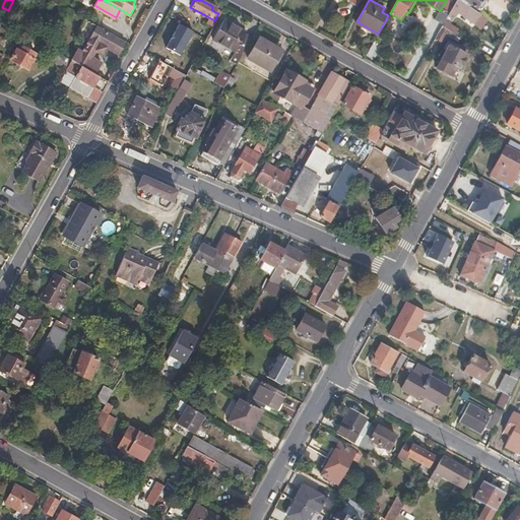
[(489,21),(470,8),(458,0),(447,16),(453,21),(458,14),(482,30),(489,21)]
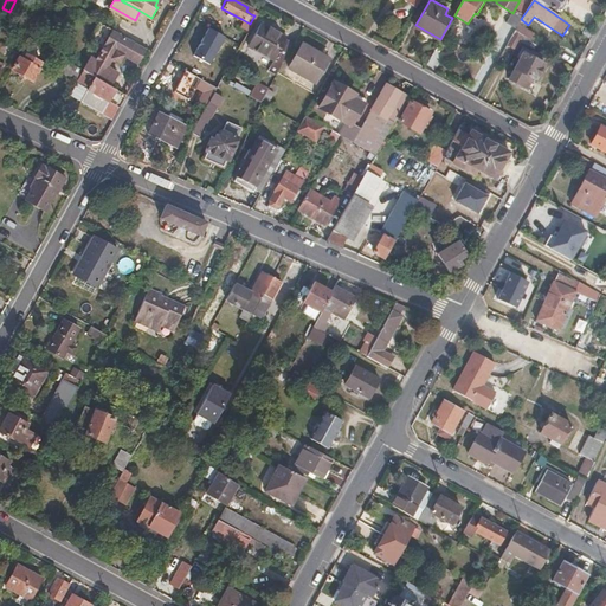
[(534,0),(548,10),(550,7),(559,12),(563,11),(568,4),(567,0),(534,0)]
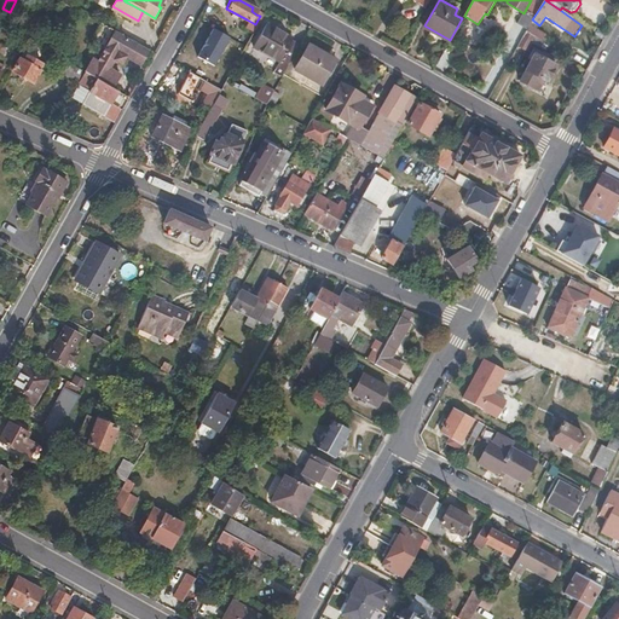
[(252,30),(255,24),(247,19),(243,27),(252,30)]
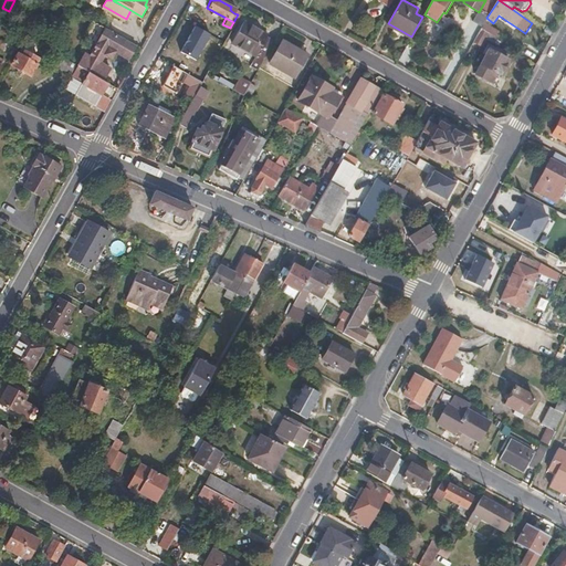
[(274,38),(265,33),(266,31),(242,19),(229,42),(252,55),(248,64),(257,70),(265,54),(274,38)]
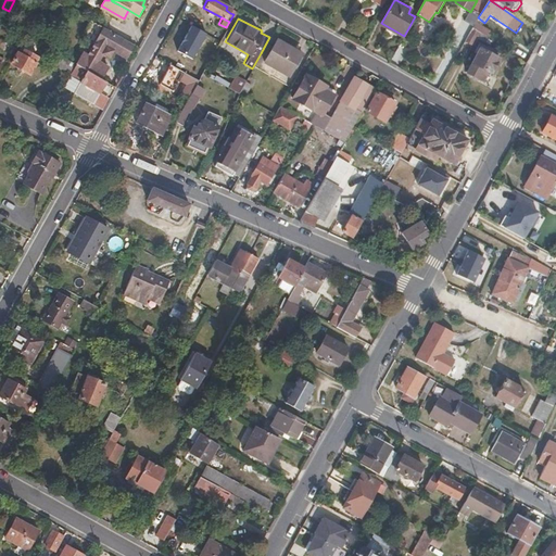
[(127,29),(110,20),(105,28),(123,37),(127,29)]
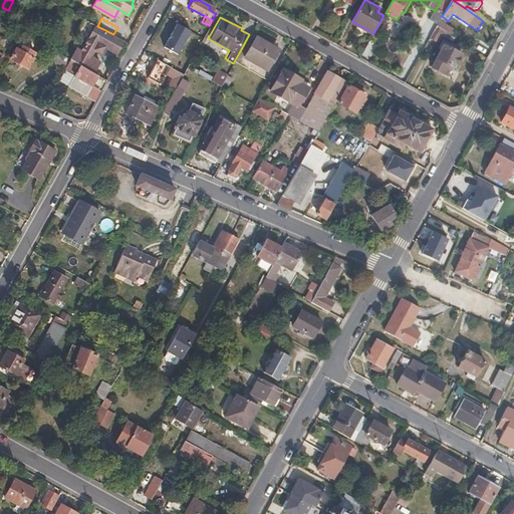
[(501,33),(504,27),(498,23),(494,28),(501,33)]
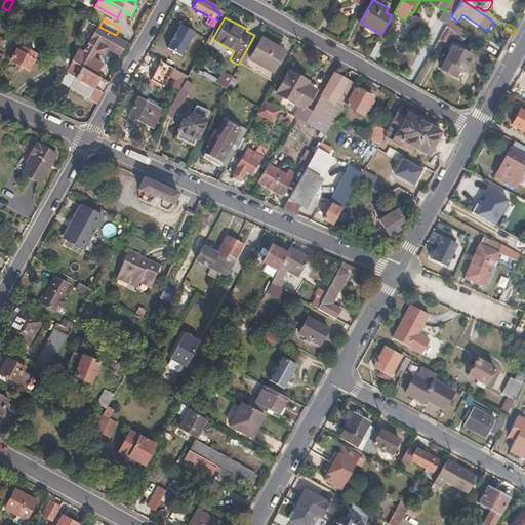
[(195,32),(182,25),(168,48),(183,55),(195,32)]
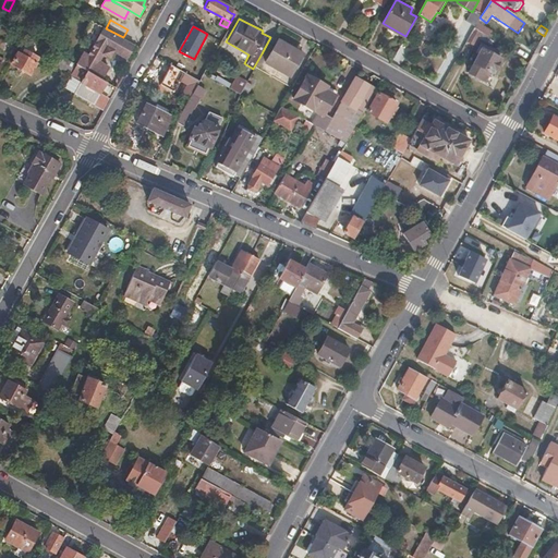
[(135,45),(123,37),(106,28),(99,40),(94,49),(105,56),(106,53),(112,57),(116,50),(129,58),(135,45)]
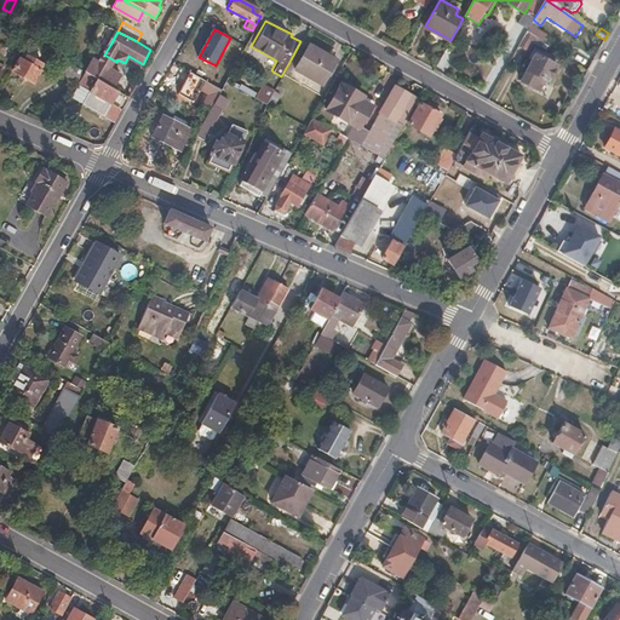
[(527,52),(535,38),(527,32),(518,47),(527,52)]
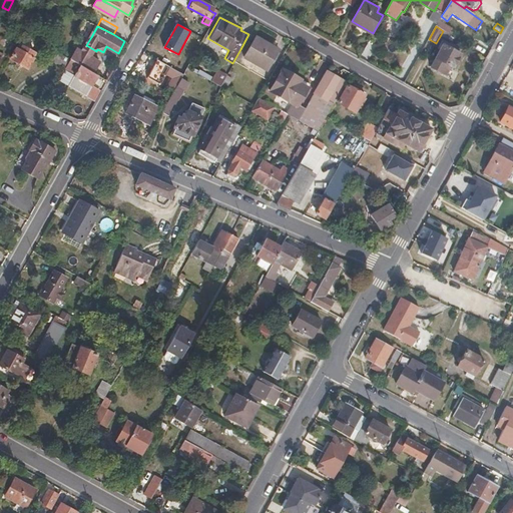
[(265,70),(276,49),(253,38),(242,58),(265,70)]
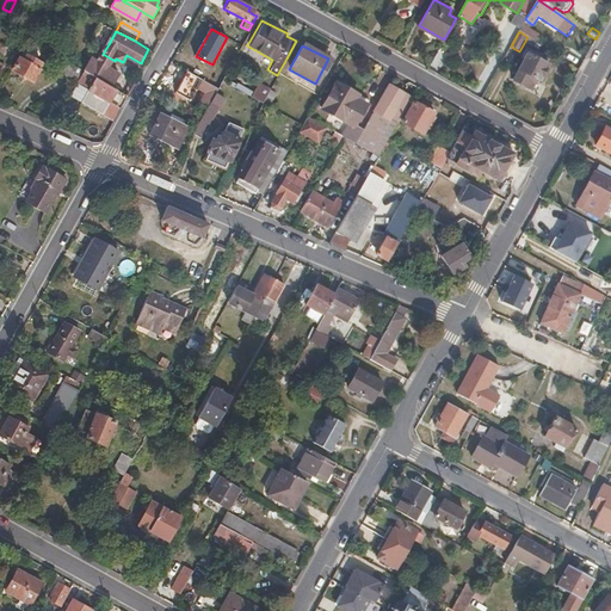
[(534,91),(548,65),(537,59),(538,56),(537,55),(525,48),(520,56),(524,59),(512,79),(534,91)]
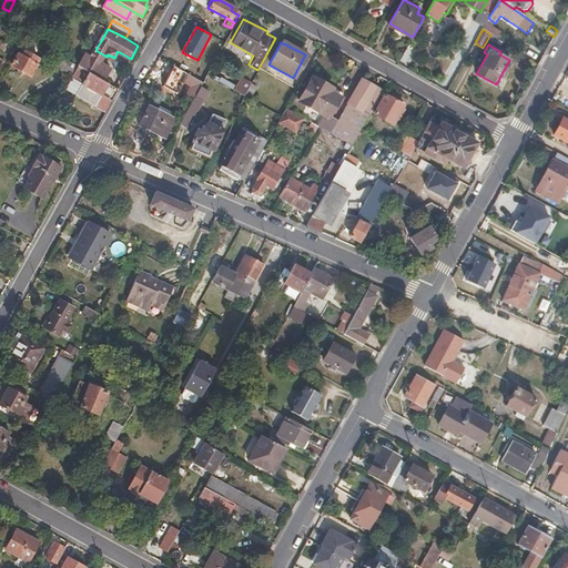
[(38,63),(40,58),(26,50),(23,53),(21,52),(19,57),(17,56),(12,66),(32,75),(39,63),(38,63)]
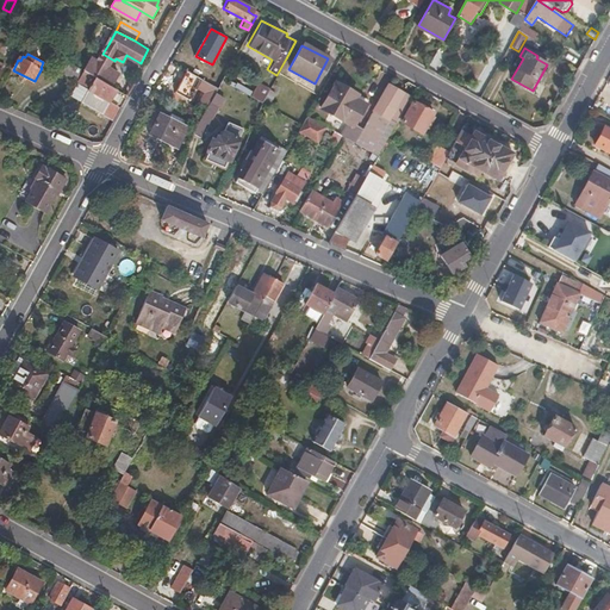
[(113,62),(101,56),(99,61),(111,68),(113,62)]
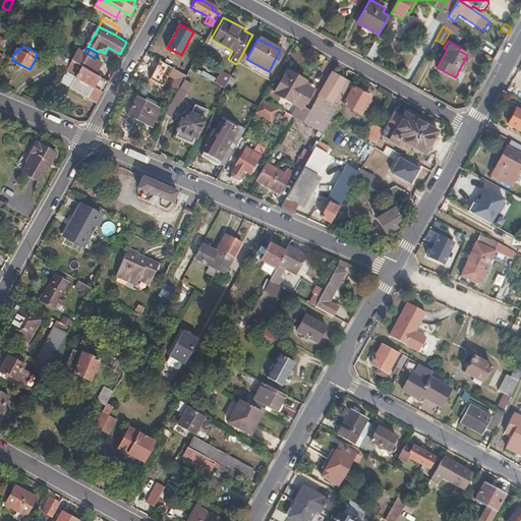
[(98,74),(103,62),(95,58),(84,52),(79,50),(74,60),(98,74)]
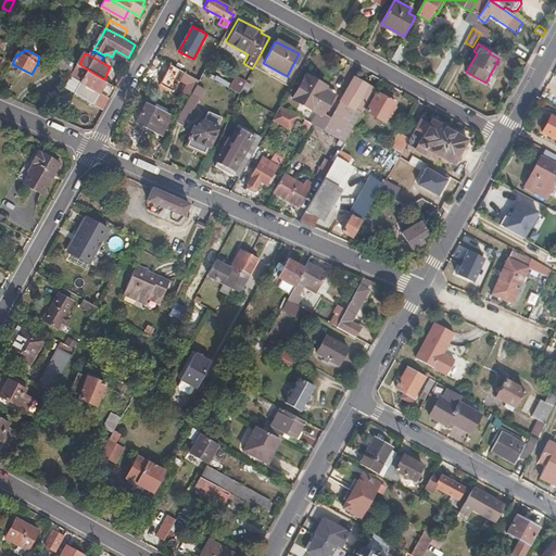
[(176,66),(180,59),(168,53),(165,62),(176,66)]
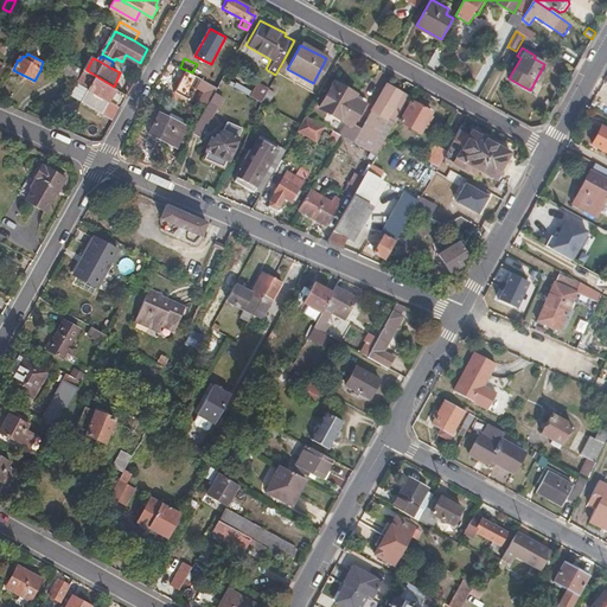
[(81,68),(69,61),(65,68),(77,74),(81,68)]
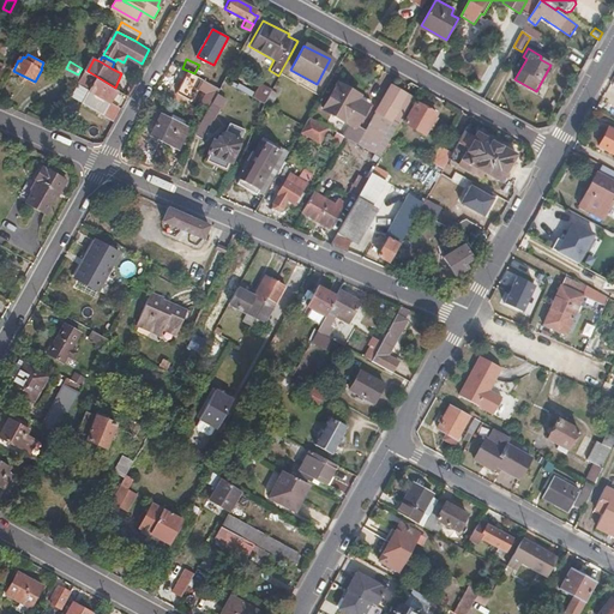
[(222,80),(229,66),(224,64),(221,70),(218,68),(209,84),(217,89),(222,80)]
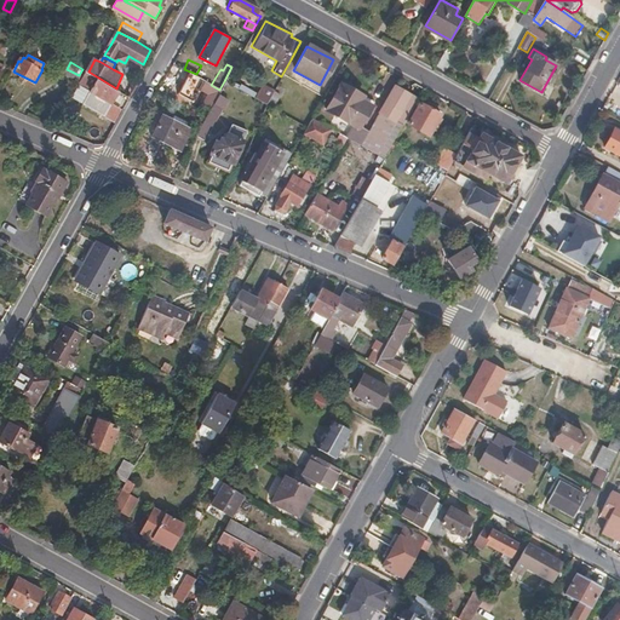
[(130,96),(116,89),(89,72),(87,72),(81,82),(87,86),(92,89),(85,102),(107,114),(113,102),(124,107),(130,96)]
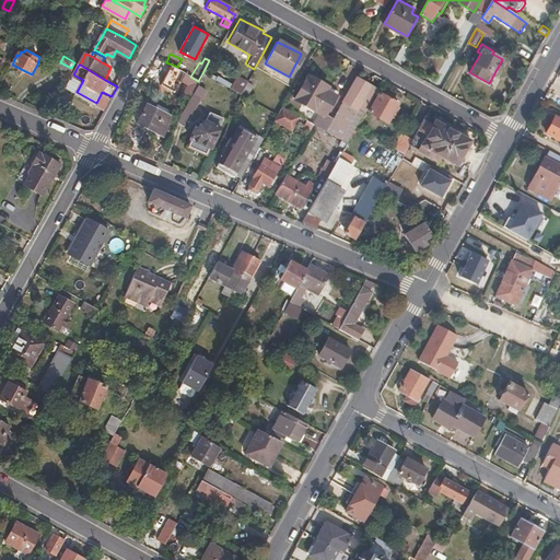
[(190,77),(181,71),(175,80),(193,89),(198,81),(190,77)]
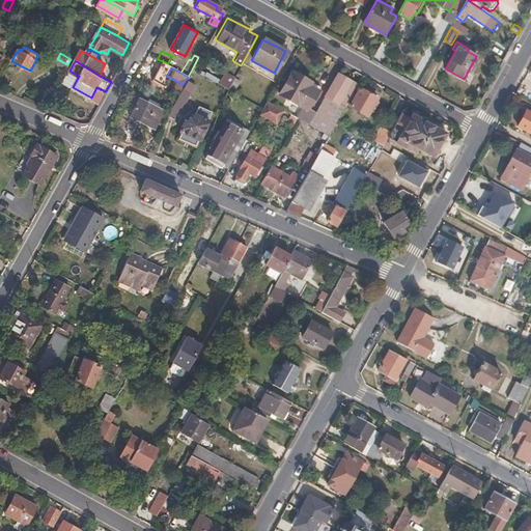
[(189,92),(193,85),(190,83),(191,80),(196,83),(200,74),(192,70),(188,77),(183,84),(182,88),(189,92)]
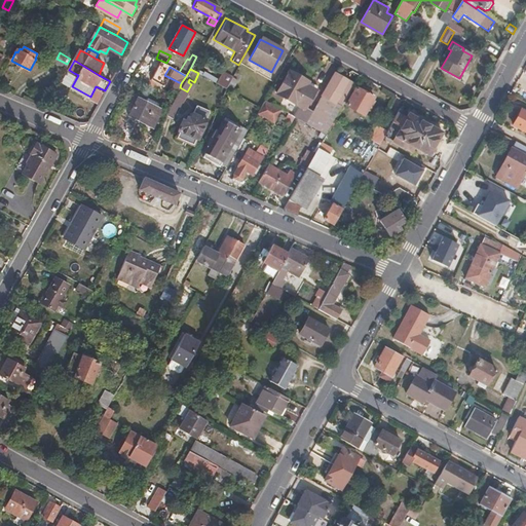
[(232,77),(217,69),(211,80),(226,88),(232,77)]
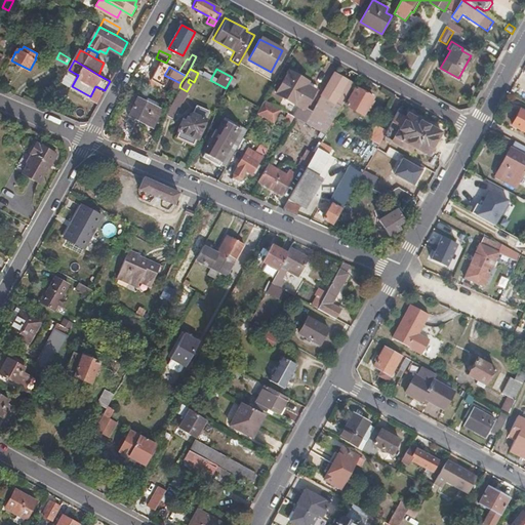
[(304,109),(314,91),(304,85),(293,80),(295,76),(286,72),(274,94),(288,103),(284,112),(293,117),(323,134),(330,122),(336,111),(346,94),(352,84),(332,74),(310,112),(304,109)]
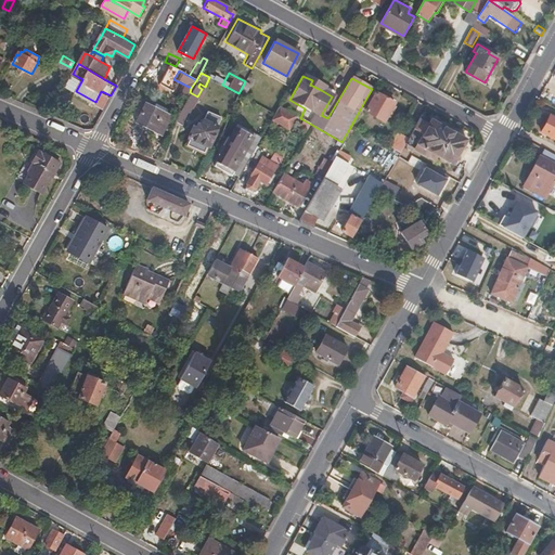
[(322,87),(312,80),(310,85),(321,90),(322,87)]
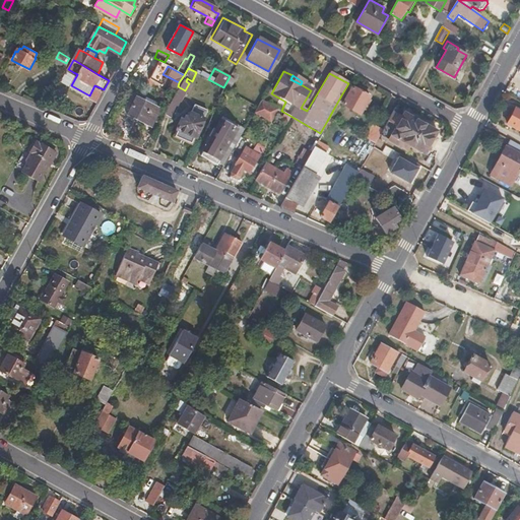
[(94,85),(89,95),(99,100),(104,89),(94,85)]
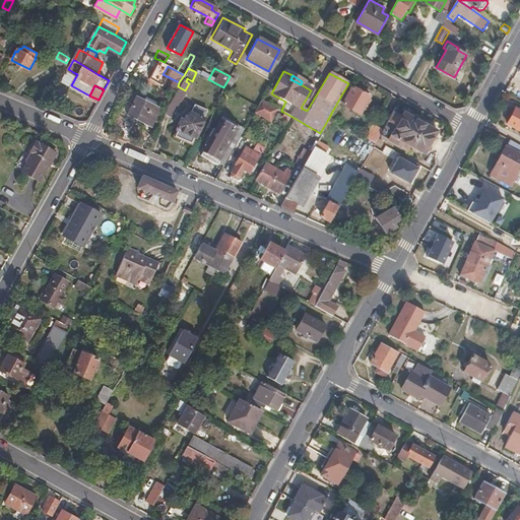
[(361,115),(370,96),(351,86),(341,105),(361,115)]
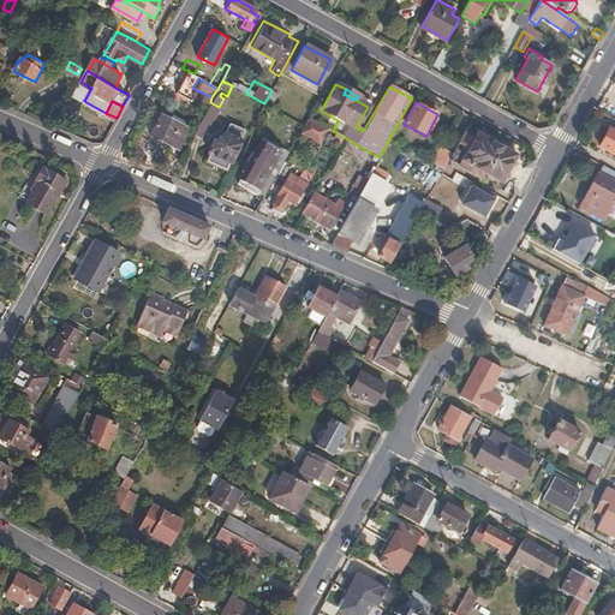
[(201,138),(216,108),(209,103),(192,133),(201,138)]
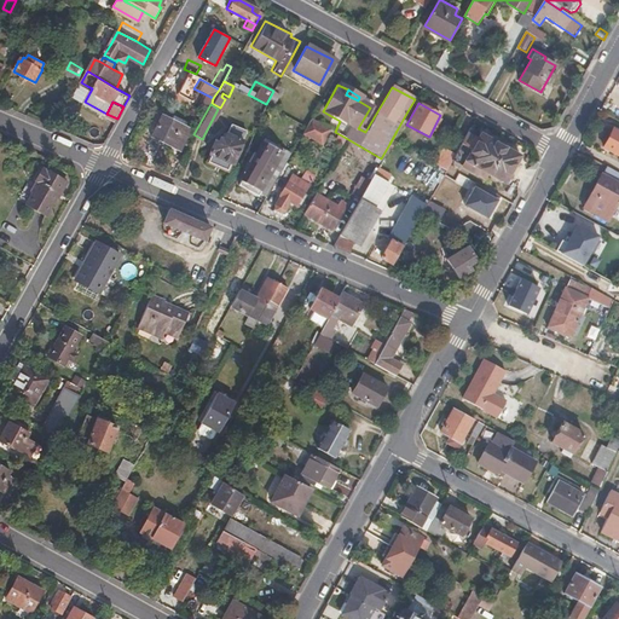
[(178,150),(185,127),(157,116),(149,139),(178,150)]
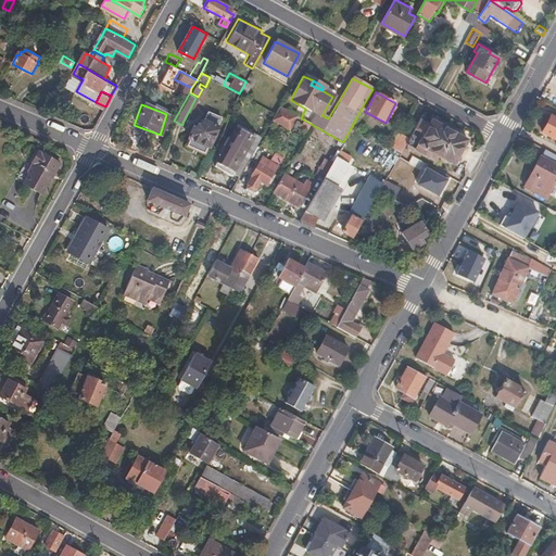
[(289,130),(297,116),(278,105),(275,112),(270,121),(289,130)]
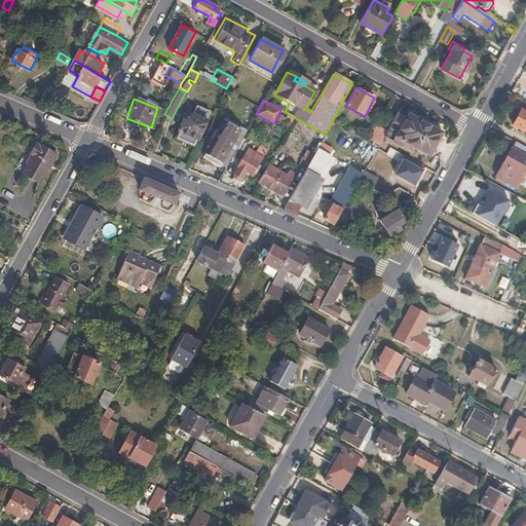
[(196,139),(205,119),(209,111),(195,105),(189,119),(186,118),(184,122),(181,120),(177,130),(178,132),(195,139),(196,139)]
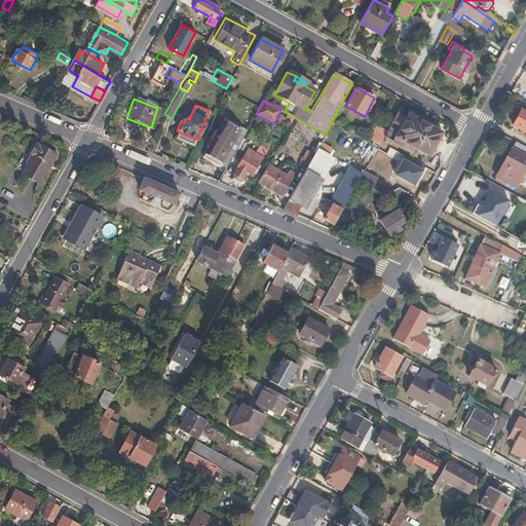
[(441,133),(398,109),(395,115),(383,135),(382,136),(392,141),(392,142),(411,152),(413,147),(428,155),(441,133)]
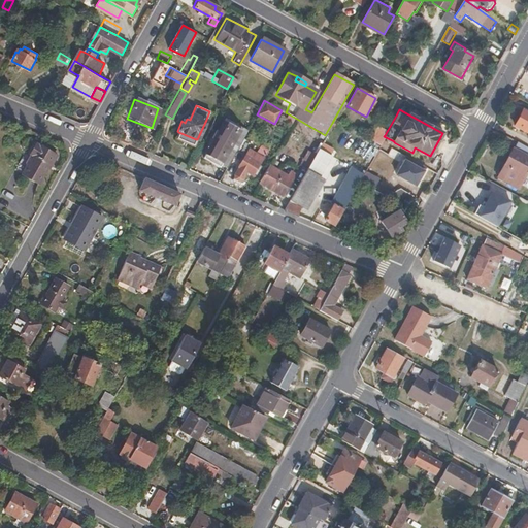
[(527,132),(527,112),(522,109),(514,125),(527,132)]
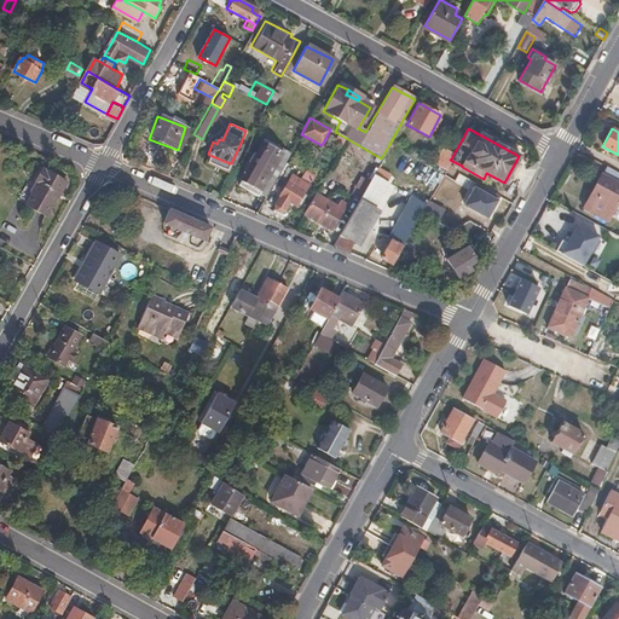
[(267,175),(283,149),(264,138),(258,148),(237,185),(256,196),(258,192),(265,196),(275,179),(267,175)]
